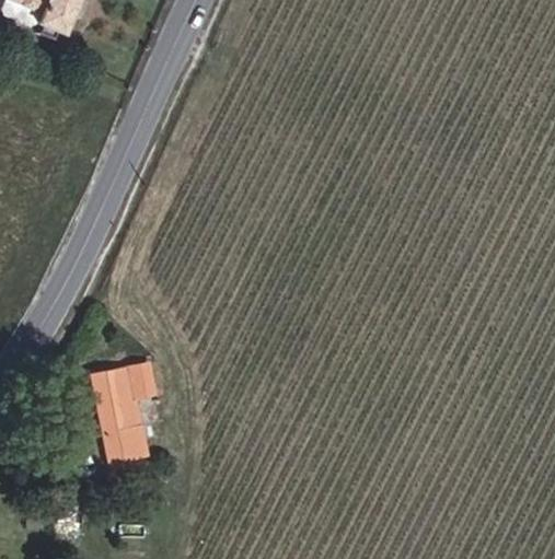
[(49,38),(58,42),(73,0),(0,0),(0,9),(29,19),(24,27),(35,33),(31,43),(45,48),(49,38)]
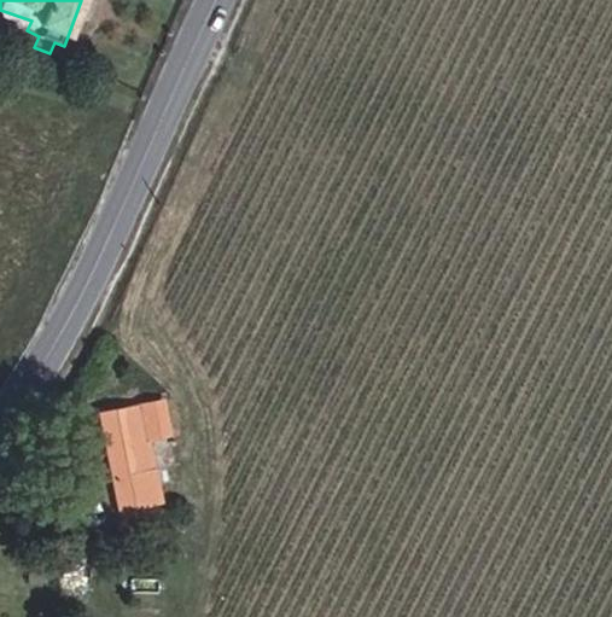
[(165,399),(100,412),(118,513),(163,502),(149,440),(176,436),(165,399)]
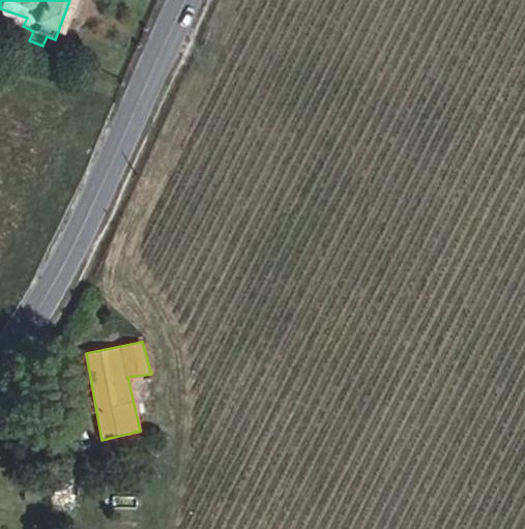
[(28,492),(27,477),(12,478),(15,494),(28,492)]
